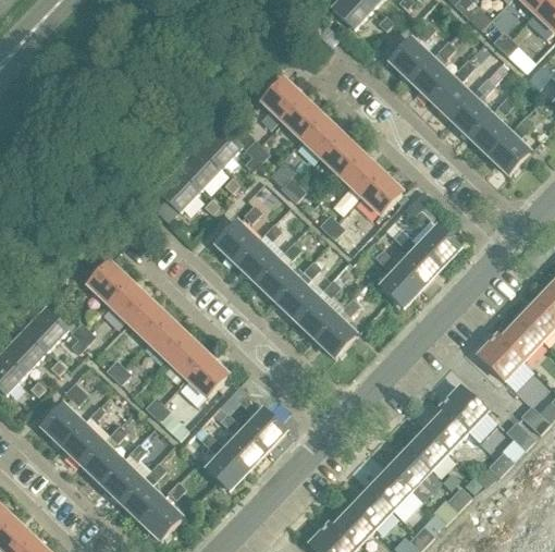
[(353,29),(374,7),(367,0),(338,0),(331,9),(353,29)]
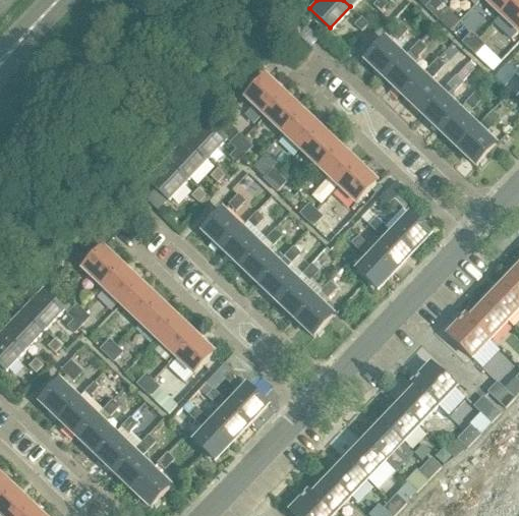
[(379,9),(386,2),(384,0),(376,0),(372,3),(379,9)]
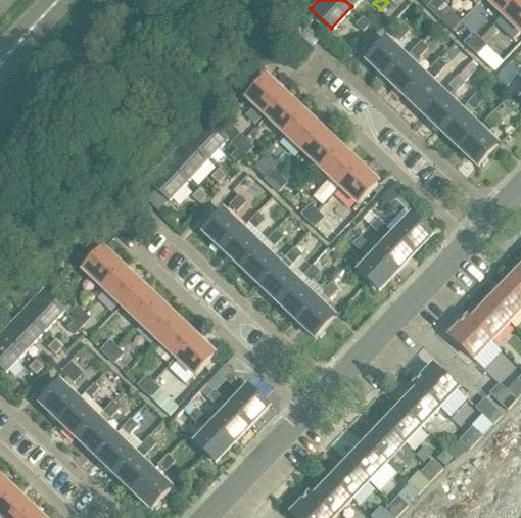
[(432,12),(441,2),(439,0),(431,0),(426,5),(432,12)]
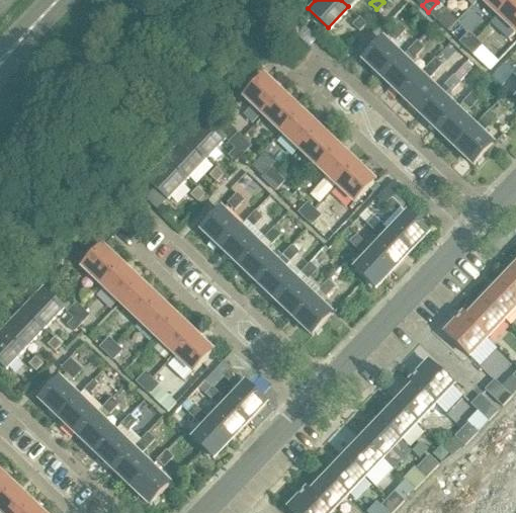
[(482,0),(496,13),(509,0),(482,0)]
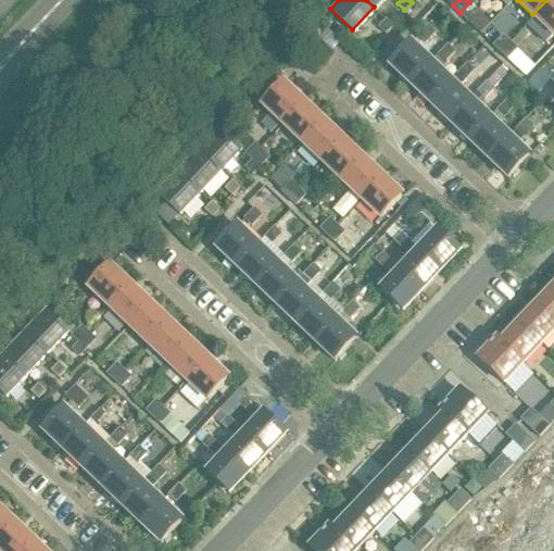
[(546,0),(532,14),(526,22),(545,39),(552,33),(553,34),(553,32),(553,0),(546,0)]
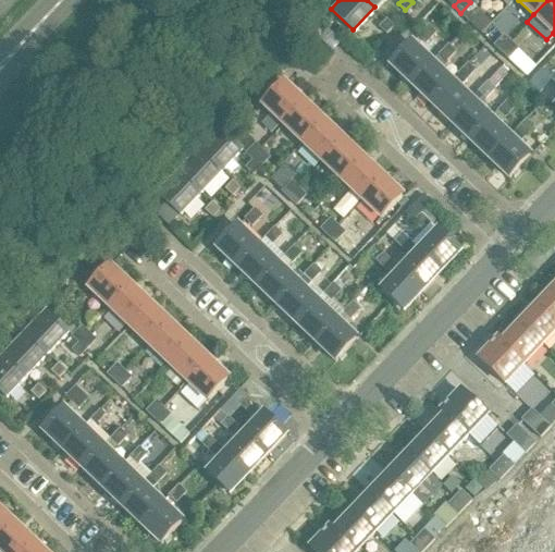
[(470,2),(460,13),(468,20),(478,9),(470,2)]
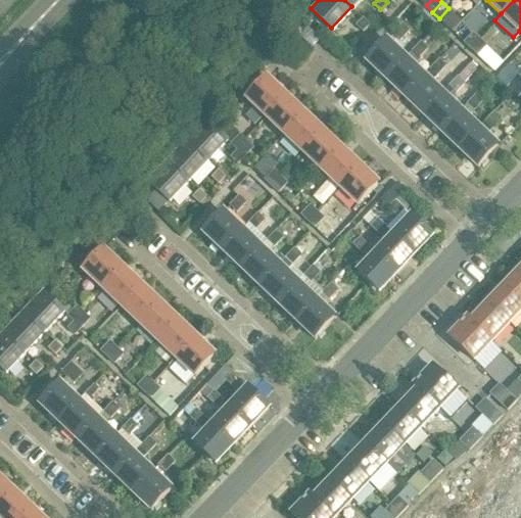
[(442,15),(439,18),(444,24),(451,29),(452,30),(461,19),(448,8),(442,15)]
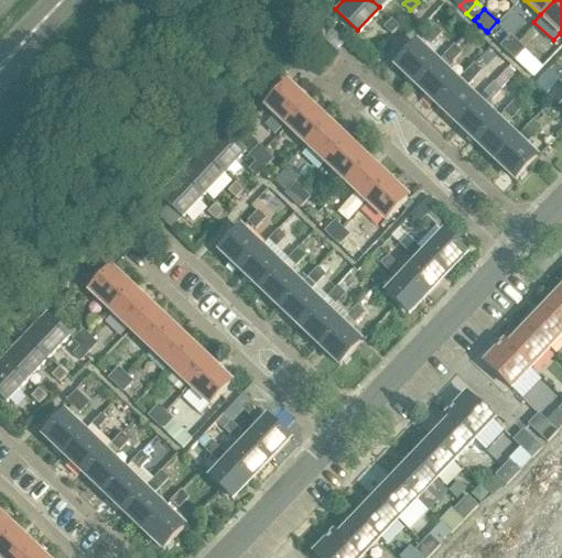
[(390,32),(391,31),(397,24),(390,18),(382,25),(390,32)]
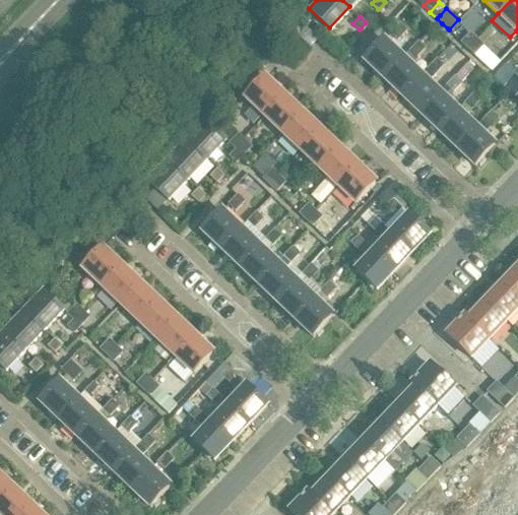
[(318,20),(312,27),(317,33),(323,25),(318,20)]
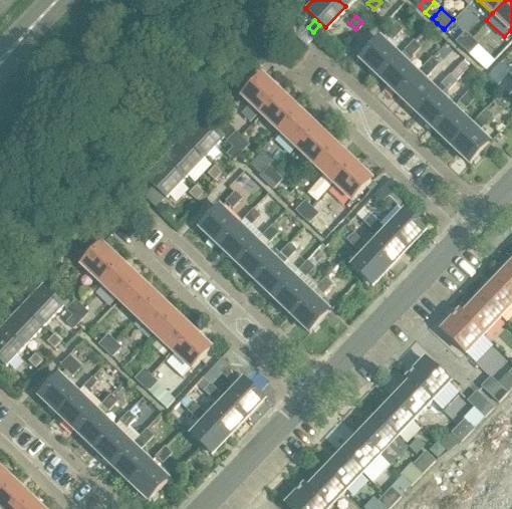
[(388,28),(385,31),(392,37),(398,32),(401,28),(400,28),(396,24),(394,22),(388,28)]
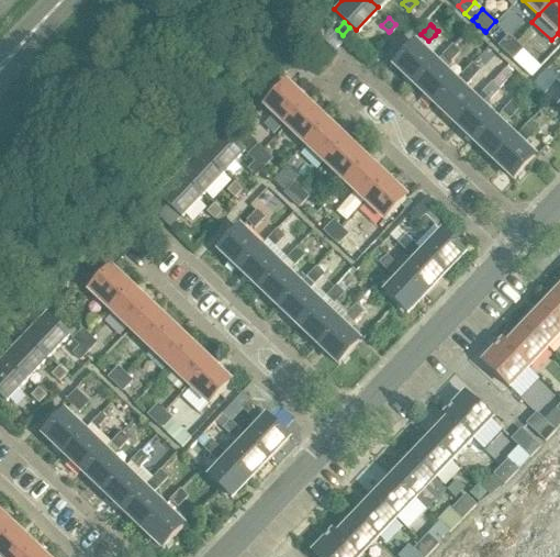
[(507,33),(497,43),(505,51),(515,40),(507,33)]
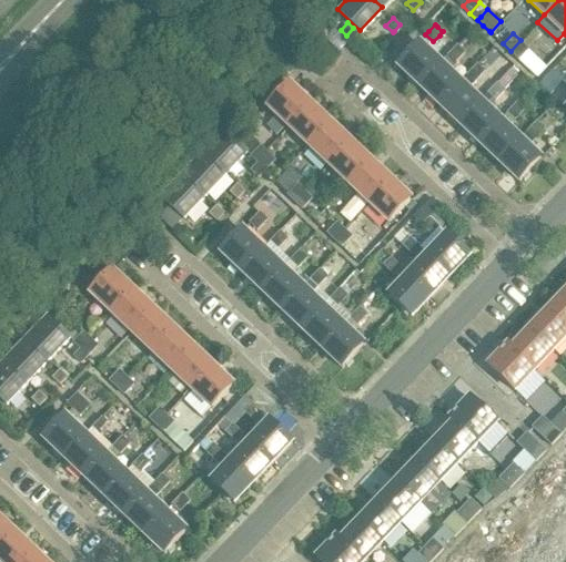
[(521,40),(511,51),(517,58),(527,47),(521,40)]
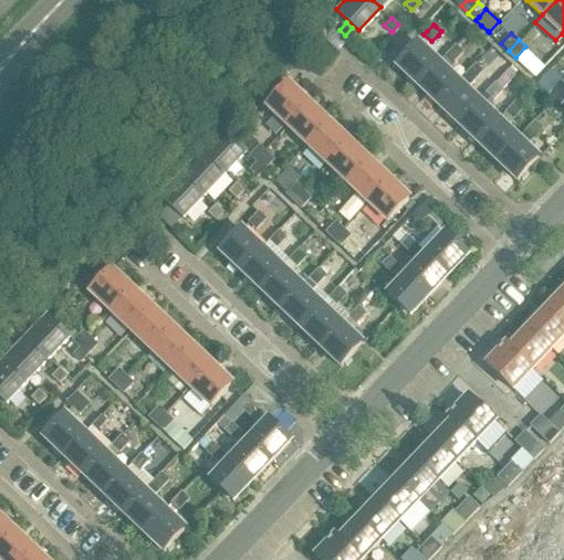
[(414,44),(395,64),(398,67),(407,75),(405,77),(411,84),(413,83),(414,82),(416,83),(437,61),(425,50),(417,42),(414,44)]
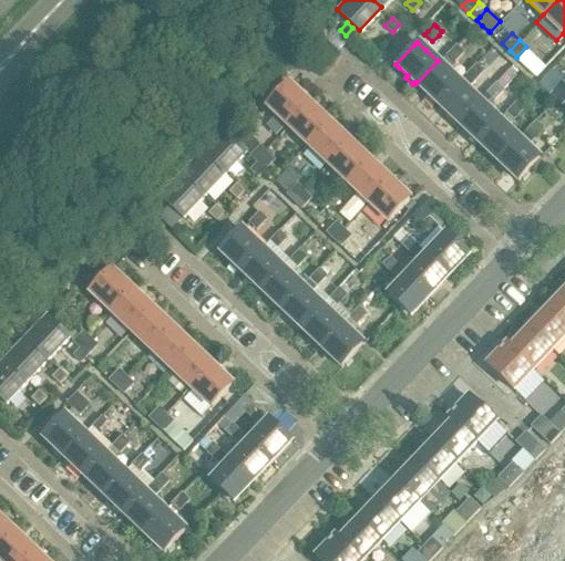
[(438,61),(417,83),(437,103),(458,81),(456,80),(445,69),(453,62),(452,61),(461,51),(462,51),(456,44),(454,43),(448,51),(444,54),(438,61)]
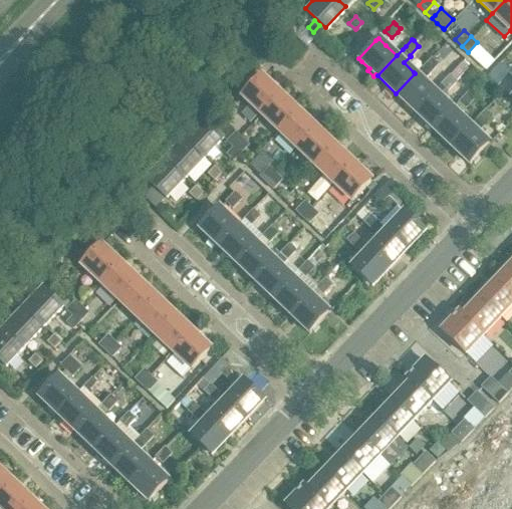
[(415,73),(396,93),(414,110),(433,90),(422,79),(421,78),(438,60),(437,60),(442,54),(437,50),(432,55),(430,53),(421,63),(422,64),(414,72),(415,73)]
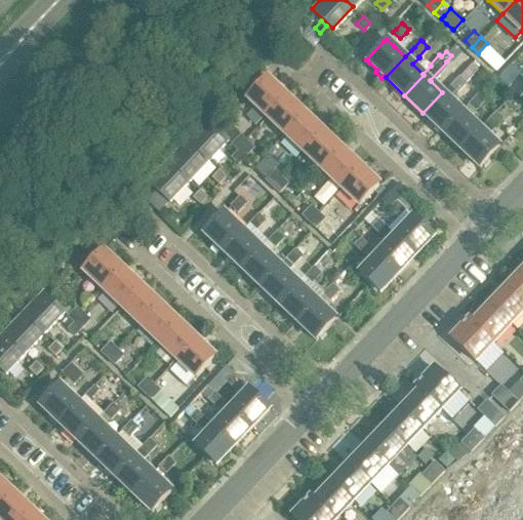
[(522,64),(515,56),(509,63),(510,63),(518,71),(517,72),(522,77),(522,97),(522,100),(522,64)]
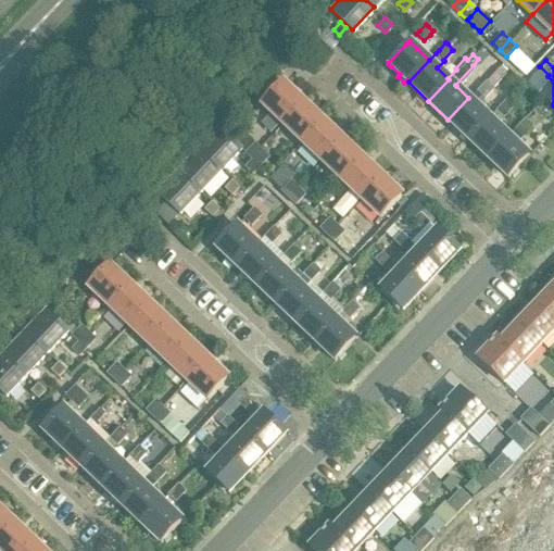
[(499,66),(486,79),(490,85),(503,71),(499,66)]
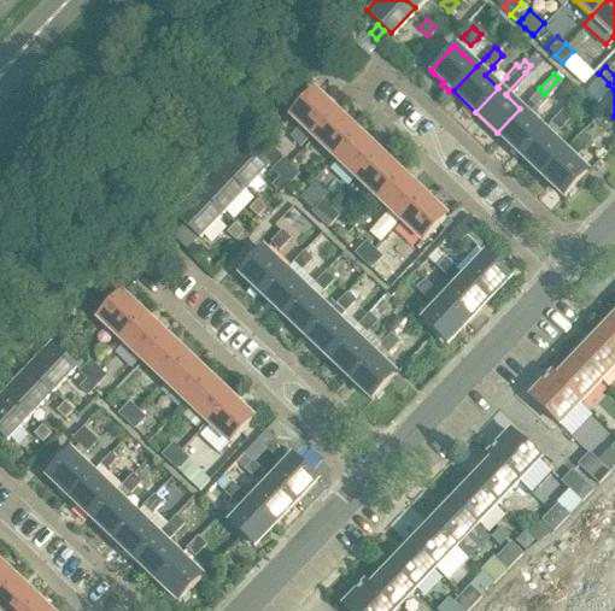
[(520,109),(497,133),(519,153),(542,129),(540,128),(528,116),(536,107),(540,104),(546,97),(544,94),(539,88),(528,100),(520,109)]
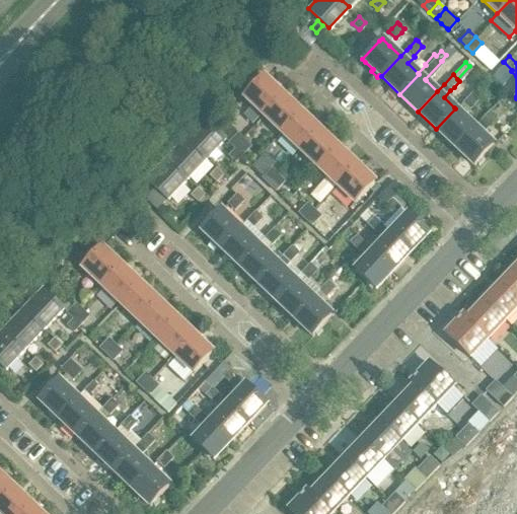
[(264,116),(284,95),(280,91),(282,89),(276,83),(273,85),(264,76),(243,96),(264,116)]
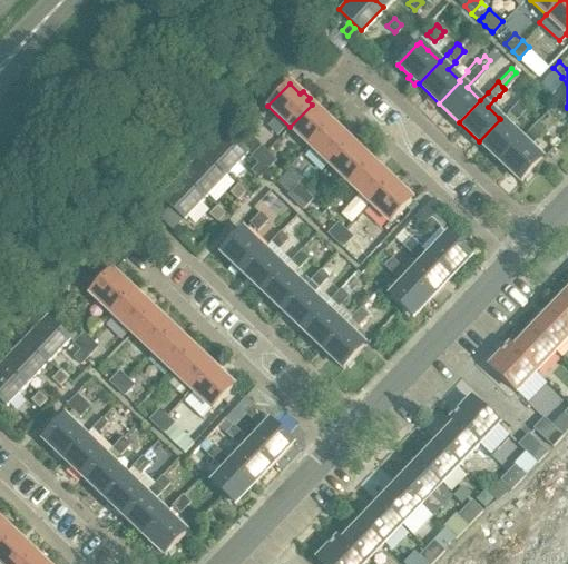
[(500,119),(479,141),(489,151),(498,160),(520,137),(512,130),(508,126),(515,118),(525,108),(517,100),(508,111),(500,119)]
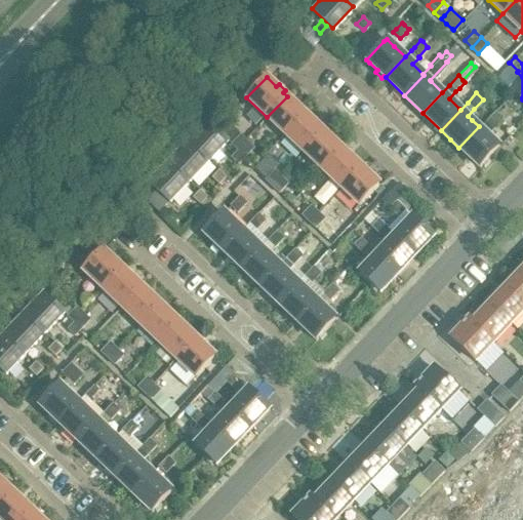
[(240,103),(231,93),(218,107),(228,116),(240,103)]
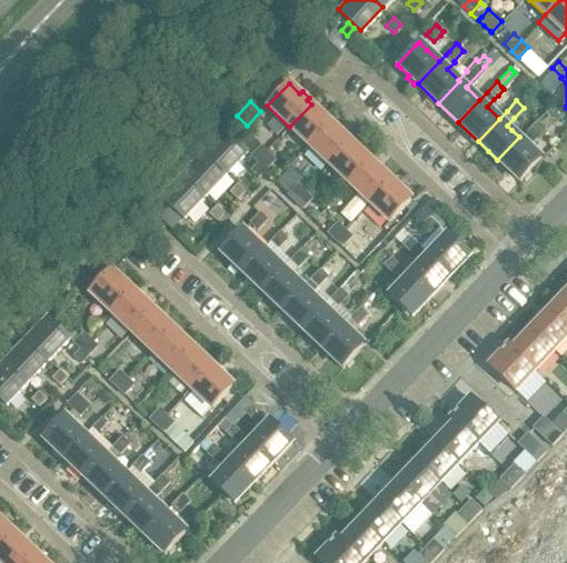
[(309,146),(330,123),(311,104),(289,127),(309,146)]
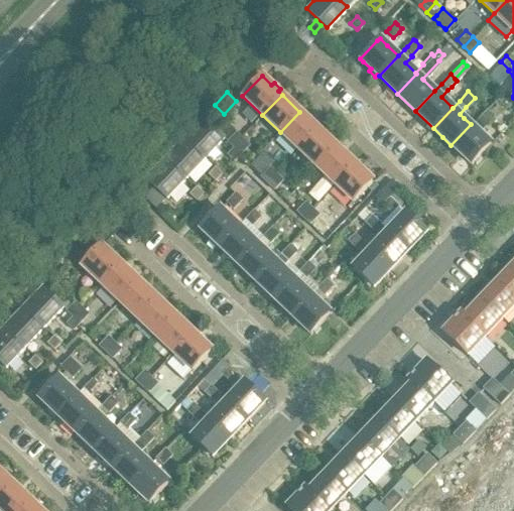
[(471,124),(451,145),(470,163),(473,160),(475,162),(480,156),(478,154),(490,142),(478,131),(484,124),(493,115),(486,108),(481,114),(477,118),(471,124)]
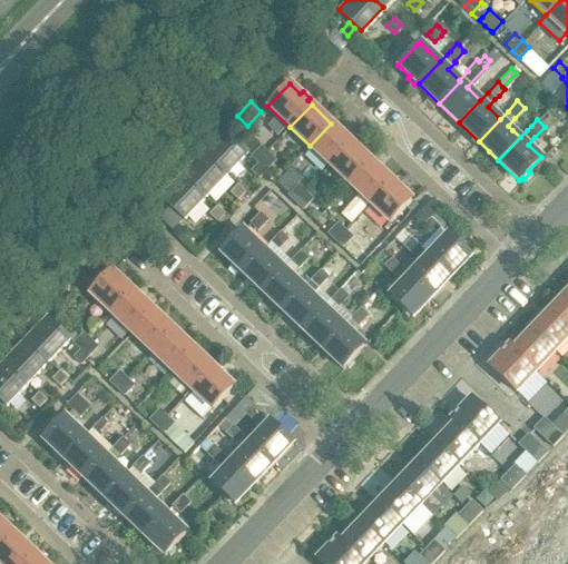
[(331,124),(310,146),(329,164),(351,141),(331,124)]
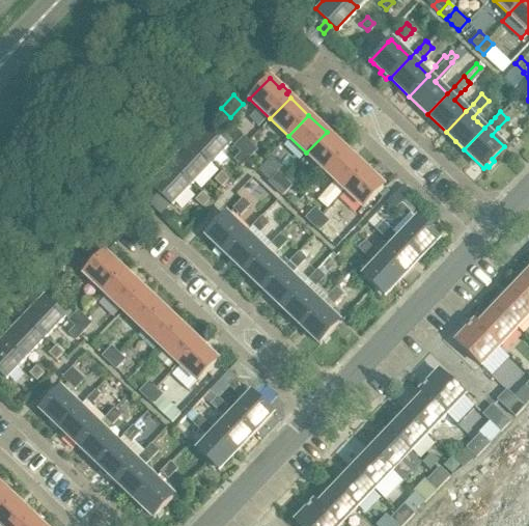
[(228,119),(218,130),(219,131),(232,143),(243,133),(228,119)]
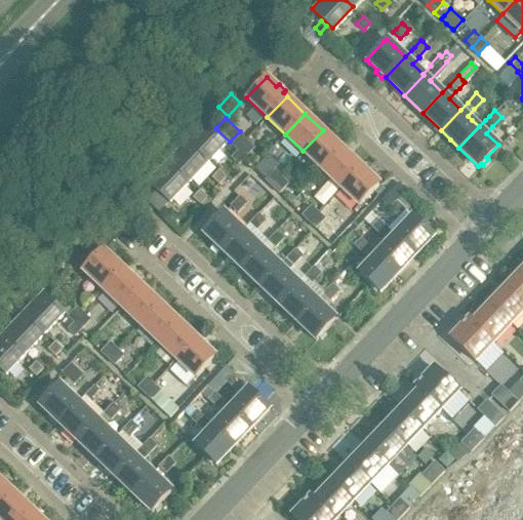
[(206,120),(187,140),(207,159),(227,138),(216,129),(215,128),(206,120)]
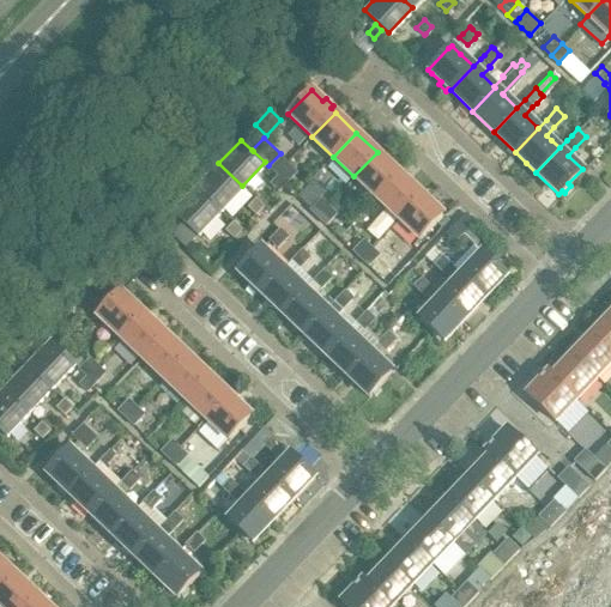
[(375,196),(398,173),(377,152),(354,176),(375,196)]
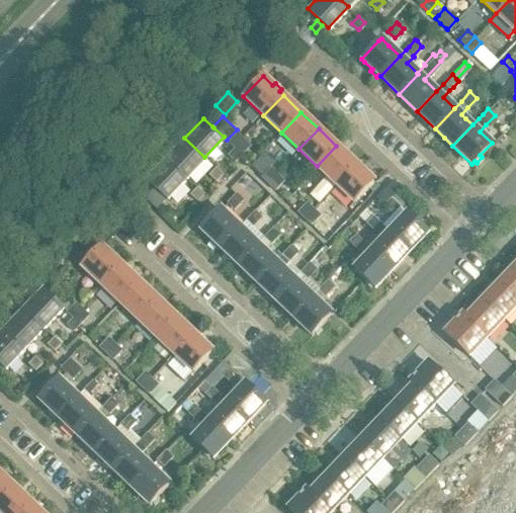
[(227,140),(233,146),(234,147),(243,137),(237,130),(227,140)]
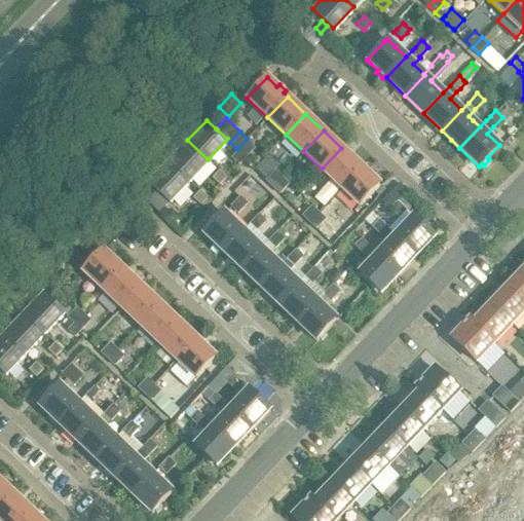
[(247,139),(237,149),(245,155),(254,145),(248,139),(247,139)]
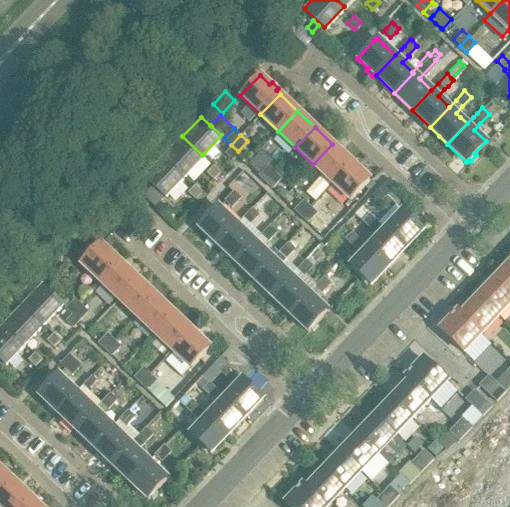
[(182,136),(164,156),(184,174),(202,155),(182,136)]
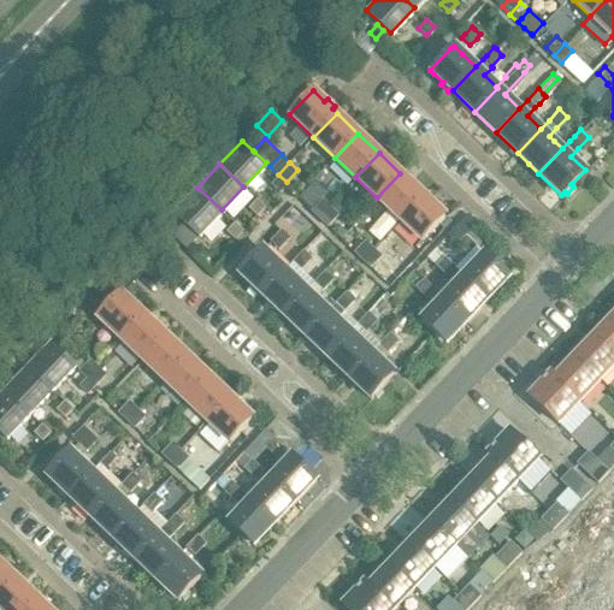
[(277,173),(270,181),(278,190),(287,182),(278,175),(277,173)]
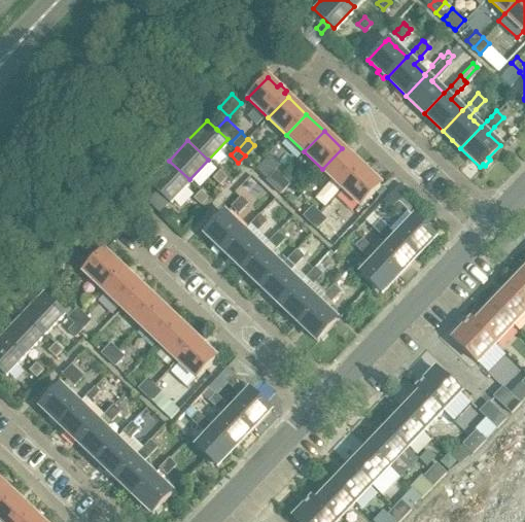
[(341,186),(360,166),(342,148),(322,169),(341,186)]
